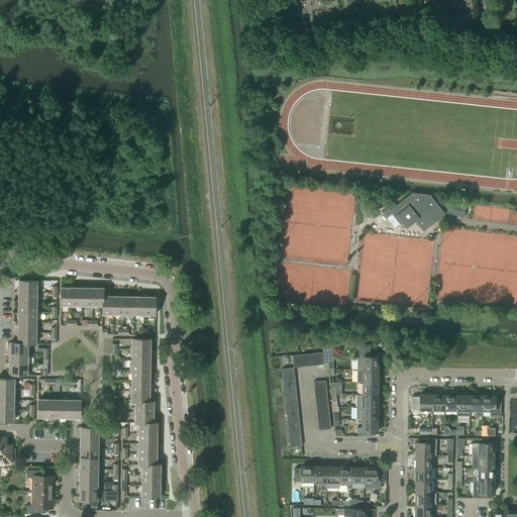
[(387,217),(391,213),(397,220),(398,219),(406,228),(415,221),(423,231),(444,214),(429,194),(411,192),(390,209),(388,206),(382,211),(387,217)]
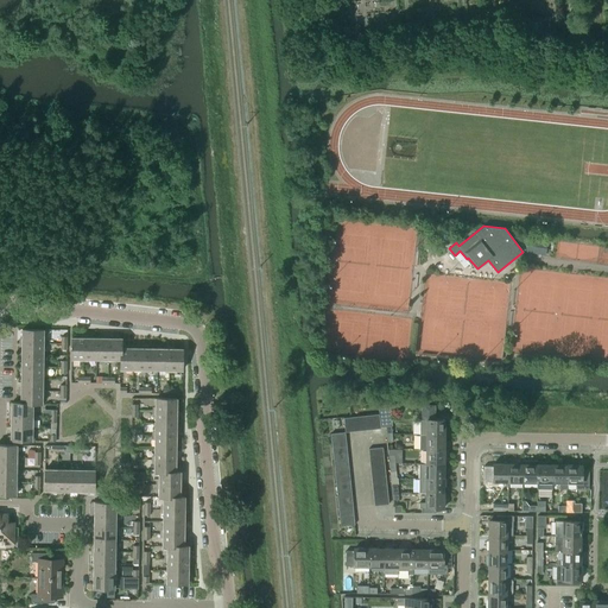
[(545,255),(546,253),(548,241),(527,239),(526,248),(533,254),(545,255)]
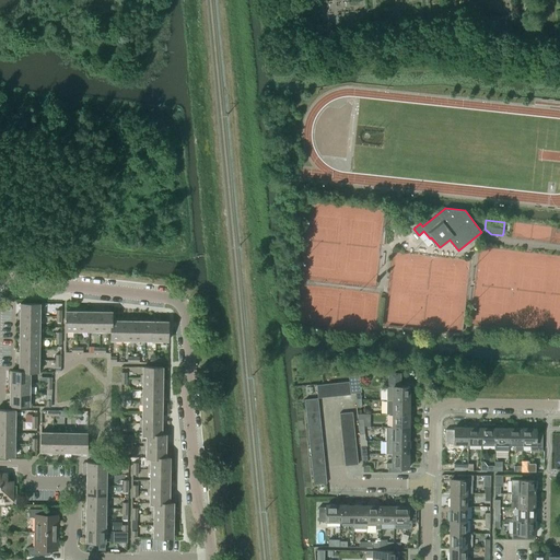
[(21,315),(41,315),(41,304),(21,303),(21,315)]
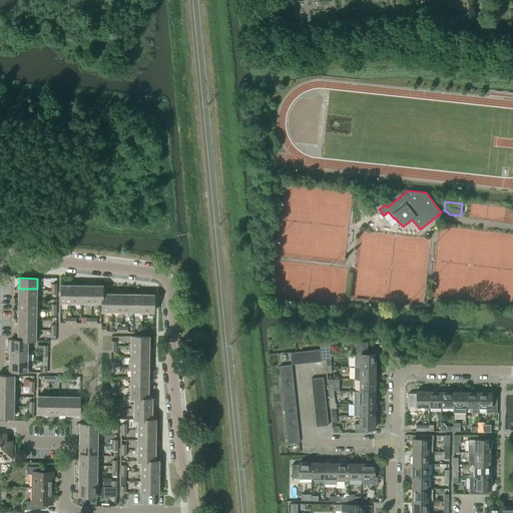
[(71,303),(71,286),(61,285),(60,303),(71,303)]
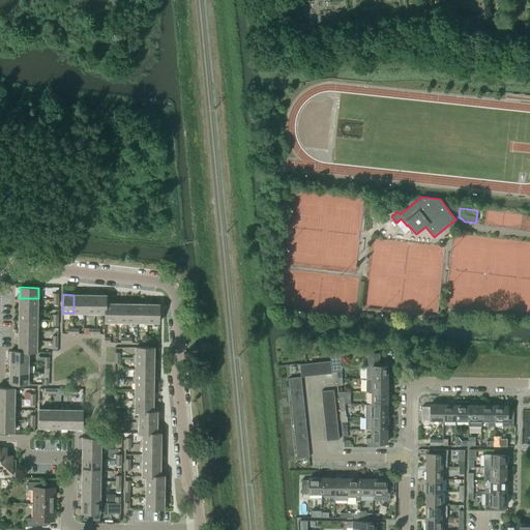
[(84,313),(85,295),(74,295),(74,313),(84,313)]
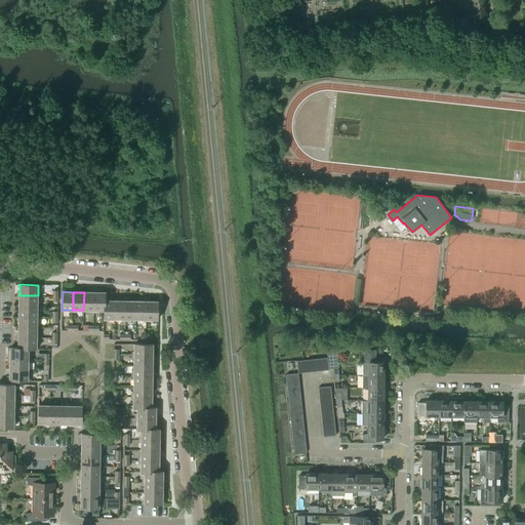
[(93,311),(94,292),(84,292),(83,310),(93,311)]
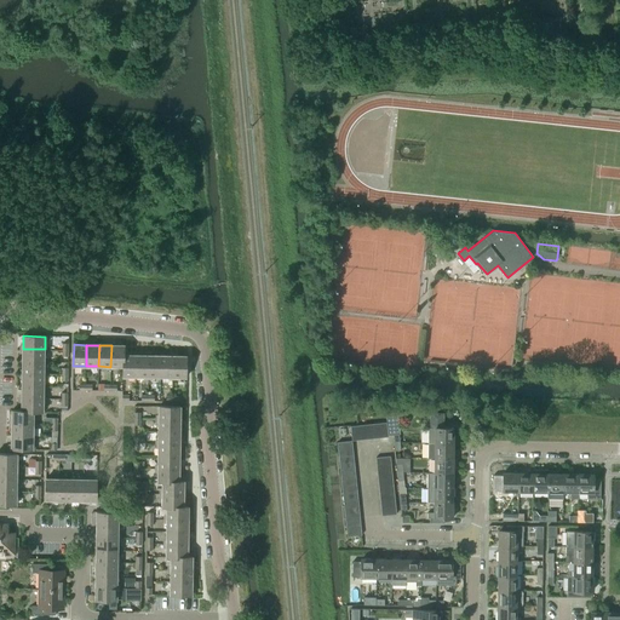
[(124,355),(125,355),(125,345),(112,345),(110,367),(124,367),(124,355)]
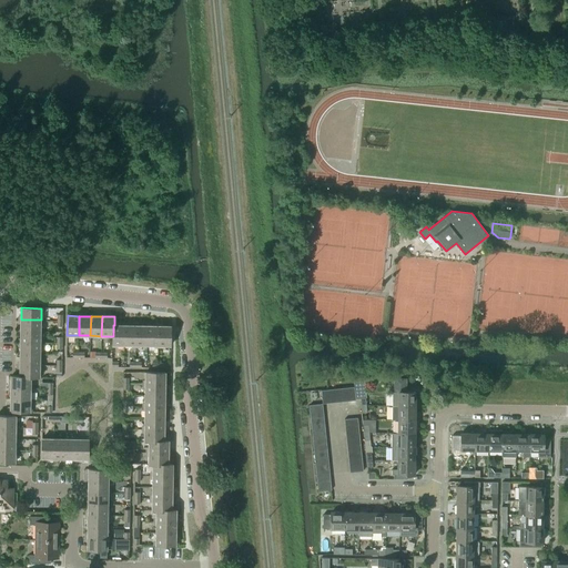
[(41,331),(41,320),(21,320),(21,331),(41,331)]
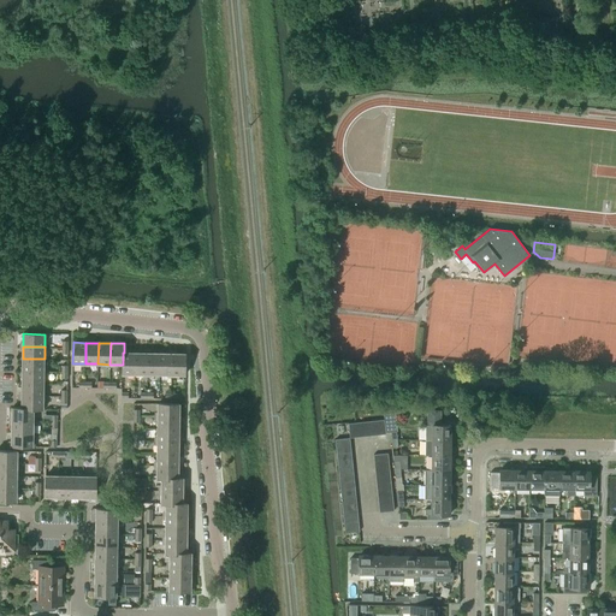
[(136,353),(124,353),(123,353),(123,365),(123,374),(135,374),(136,353)]
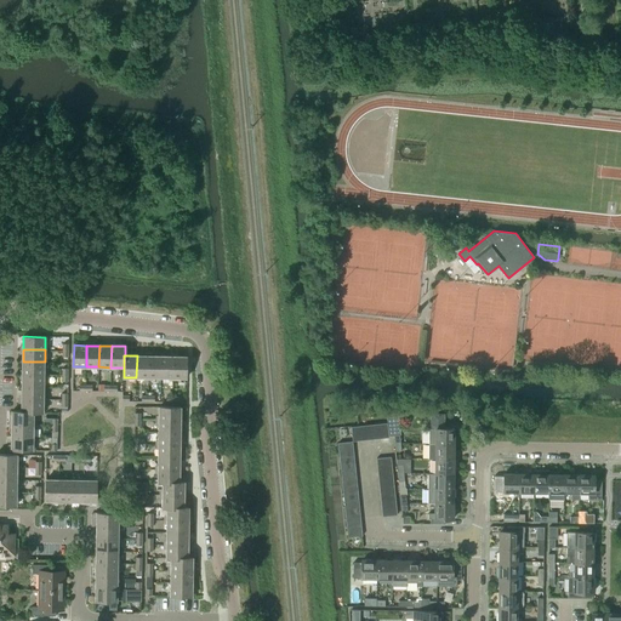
[(149,377),(149,355),(137,355),(136,377),(149,377)]
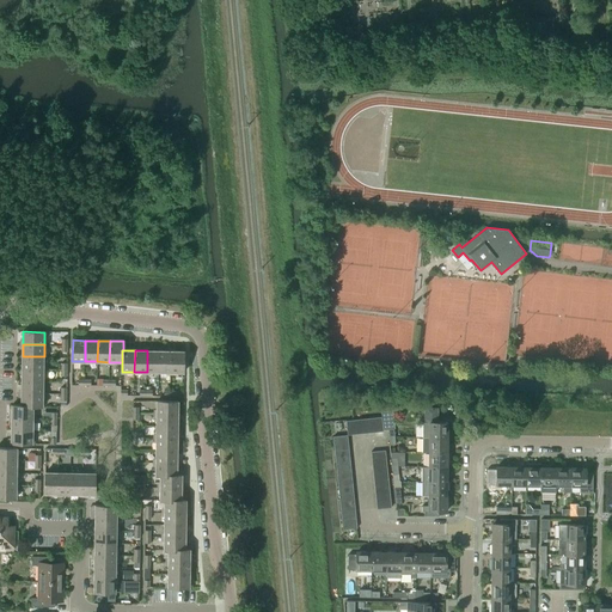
[(160,372),(160,350),(147,350),(147,372),(160,372)]
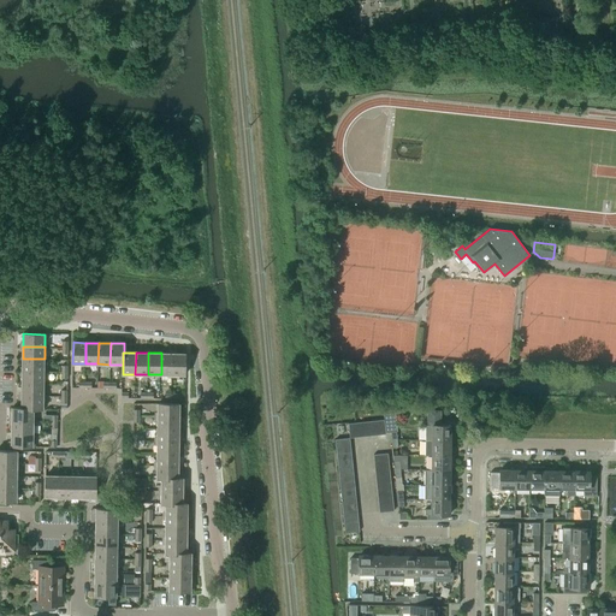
[(173,374),(173,353),(161,353),(161,374),(173,374)]
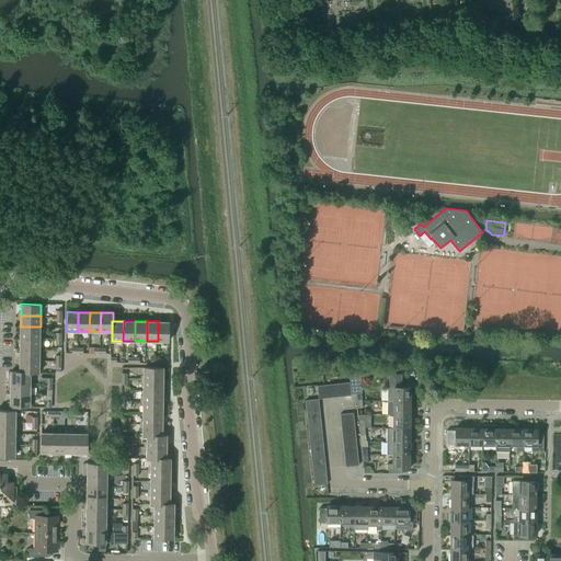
[(158,321),(158,341),(169,342),(169,322),(158,321)]
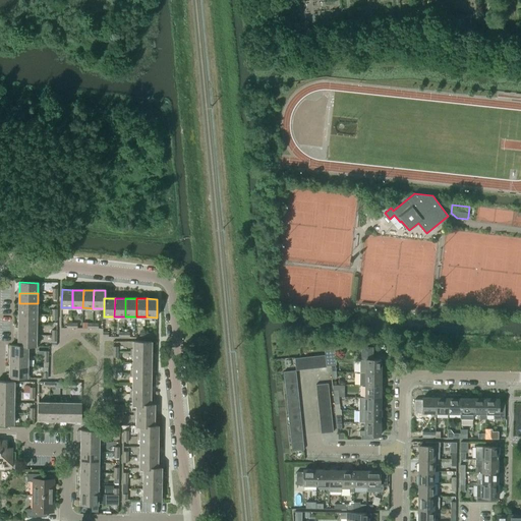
[(37,314),(38,303),(19,303),(18,314),(37,314)]
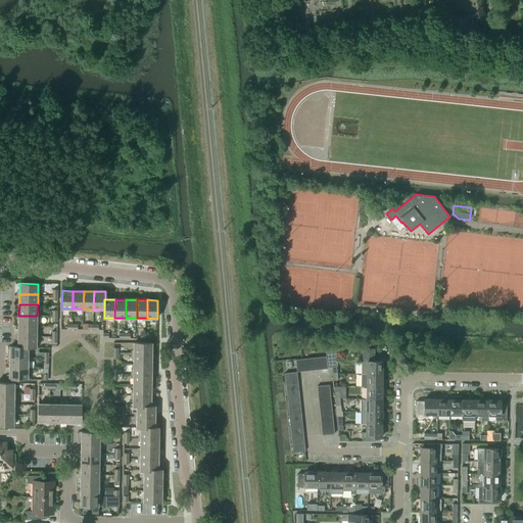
[(37,326),(37,316),(18,316),(18,326),(37,326)]
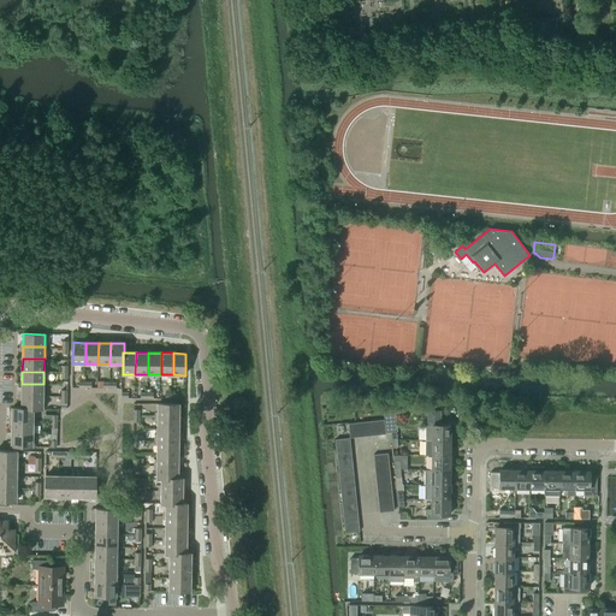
[(43,397),(43,384),(22,384),(22,396),(43,397)]
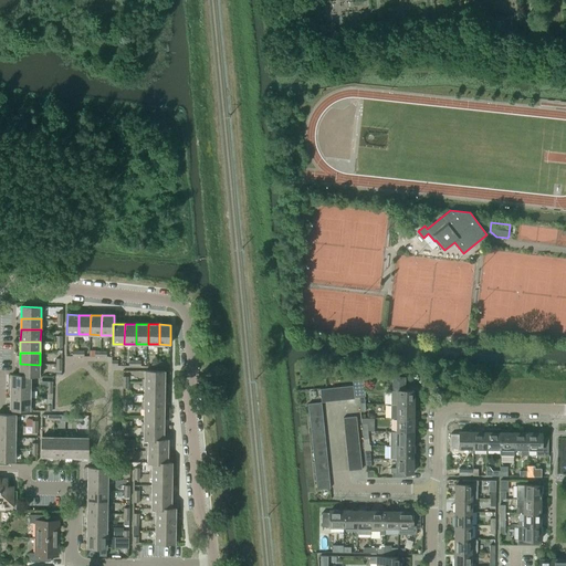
[(40,376),(40,365),(20,364),(20,375),(20,376),(30,376),(40,376)]
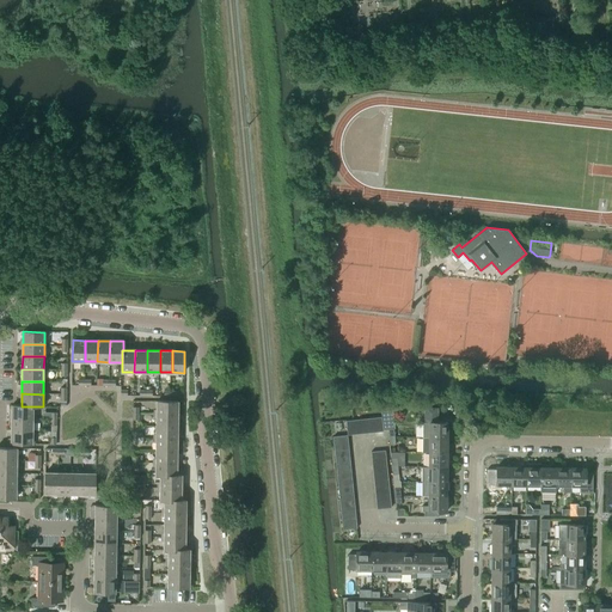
[(157,401),(157,414),(178,414),(178,401),(157,401)]
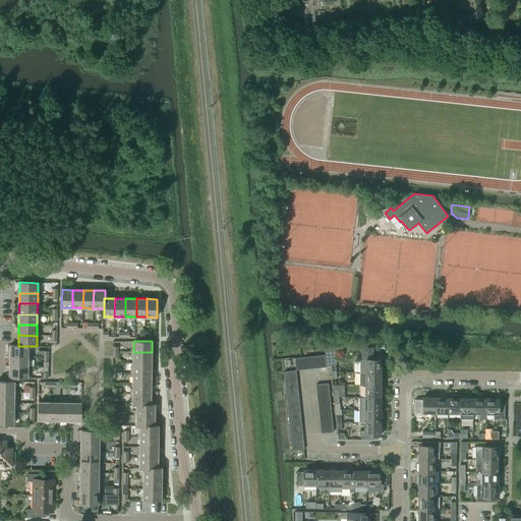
[(18,346),(18,345),(9,345),(9,356),(27,356),(27,346),(18,346)]
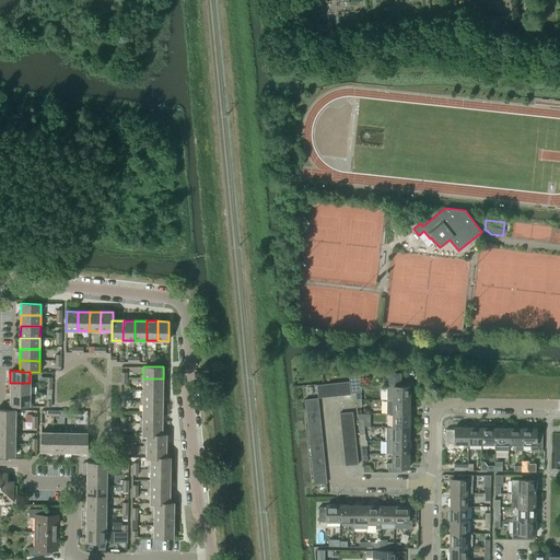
[(356,400),(361,399),(360,393),(361,393),(359,373),(348,374),(349,382),(350,394),(354,394),(356,400)]
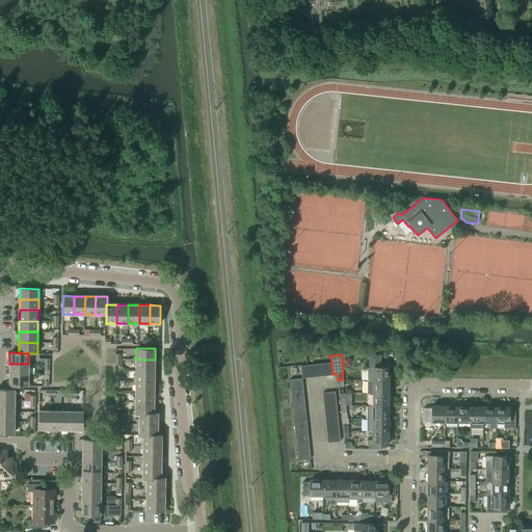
[(368,367),(367,380),(373,380),(389,380),(389,368),(381,367),(381,354),(369,354),(369,367),(368,367)]
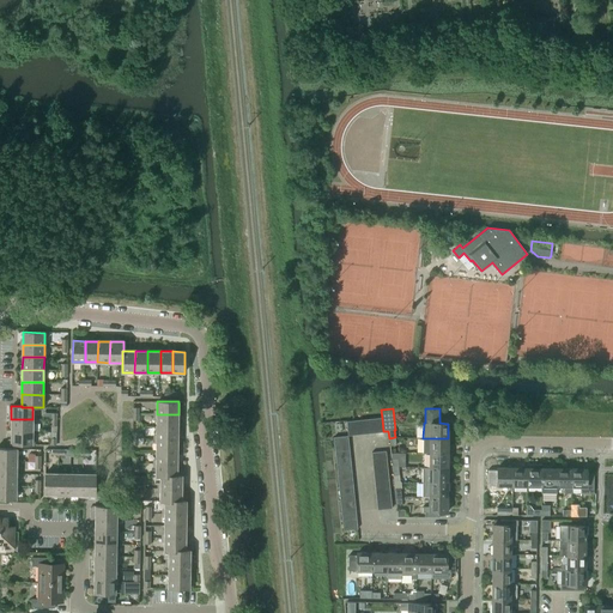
[(157,414),(157,426),(178,428),(178,414),(157,414)]
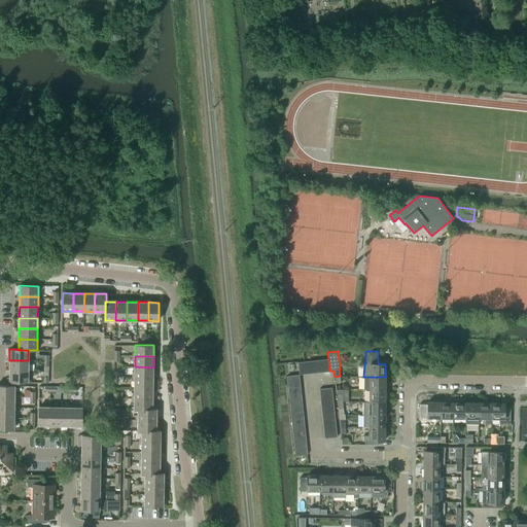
[(28,372),(28,360),(9,360),(9,372),(28,372)]
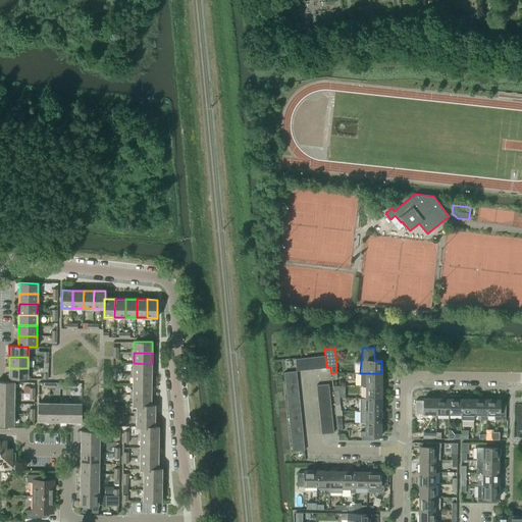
[(134,363),(134,373),(152,374),(152,364),(134,363)]
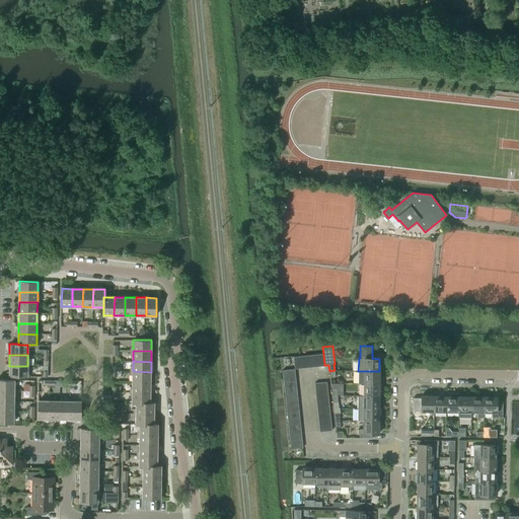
[(27,376),(27,366),(9,366),(9,376),(27,376)]
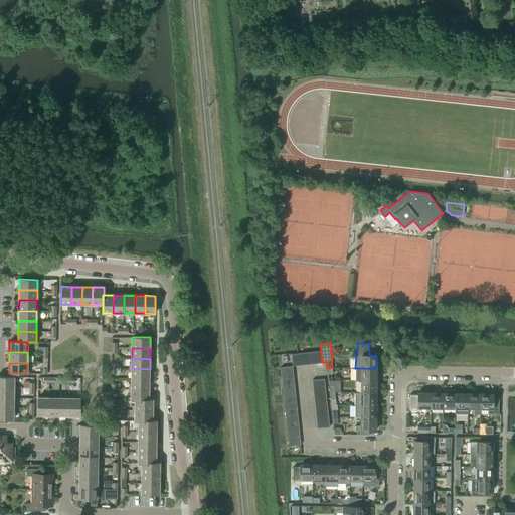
[(132,368),(132,379),(149,379),(150,369),(132,368)]
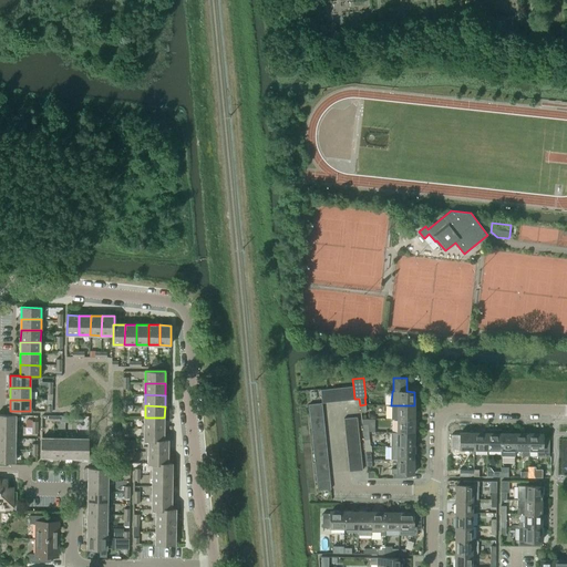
[(391,405),(391,419),(398,419),(414,419),(414,405),(398,405),(391,405)]
